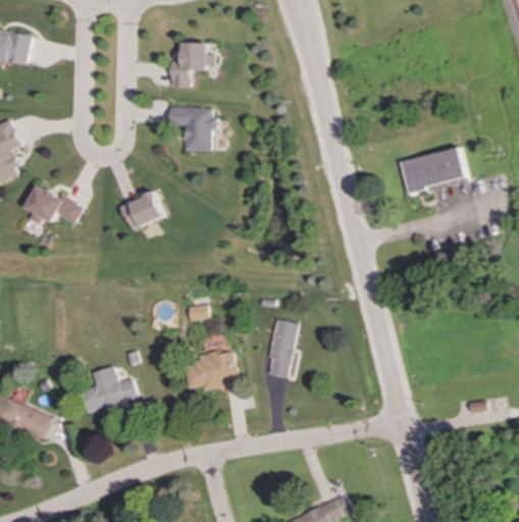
[(0,60),(23,65),(30,37),(0,30),(0,60)]
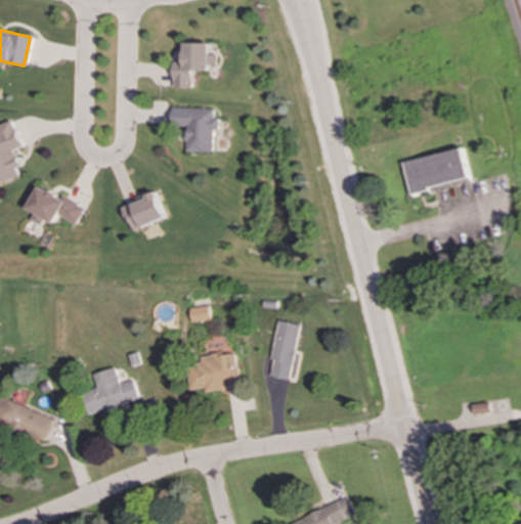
[(208,43),(182,43),(181,62),(171,61),(171,88),(189,89),(190,71),(207,72),(207,66),(215,66),(215,55),(208,55),(208,43)]
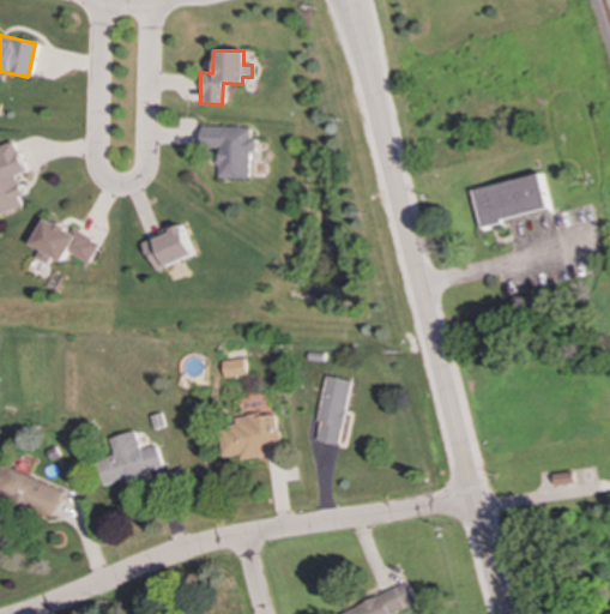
[(216,178),(247,178),(248,152),(253,152),(254,138),(248,138),(248,128),(199,127),(198,148),(216,148),(216,178)]
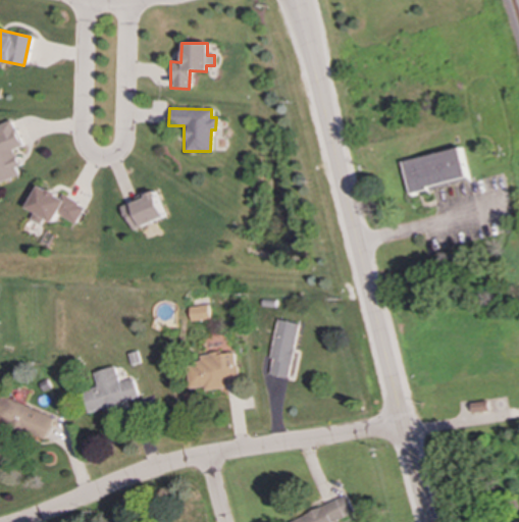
[(0,180),(15,175),(12,167),(16,166),(10,149),(18,146),(9,120),(0,123),(0,180)]
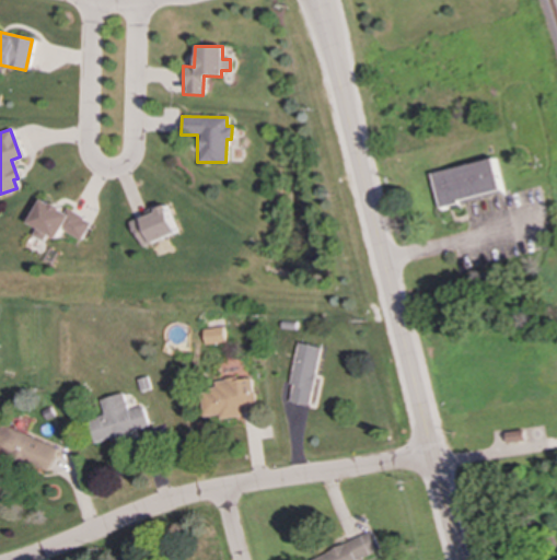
[(499,193),(492,159),(431,173),(439,206),(499,193)]
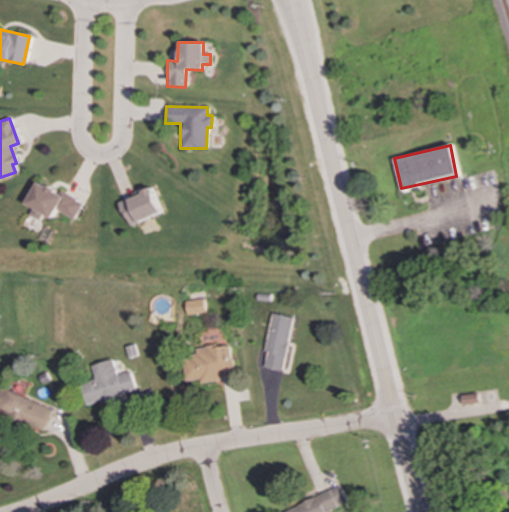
[(22,204),(29,208),(26,215),(36,220),(39,214),(48,219),(52,211),(70,220),(79,203),(34,181),(22,204)]
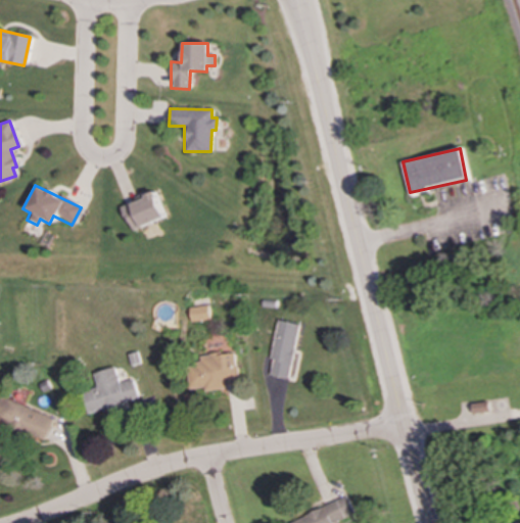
[(162,218),(151,192),(117,205),(128,232),(162,218)]
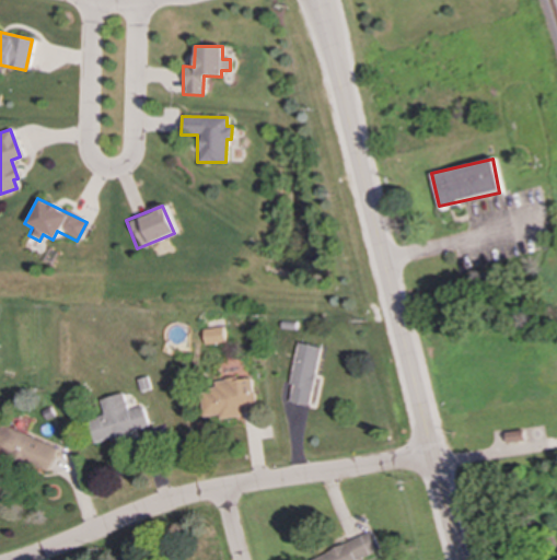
[(202,345),(223,342),(221,327),(200,329),(202,345)]
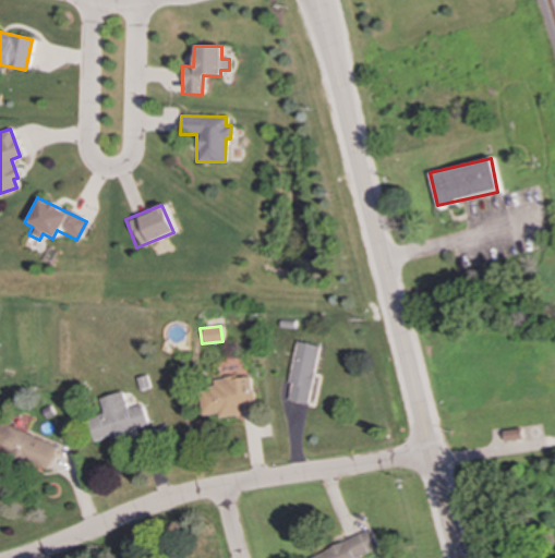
[(317,346),(294,342),(286,401),(308,404),(317,346)]
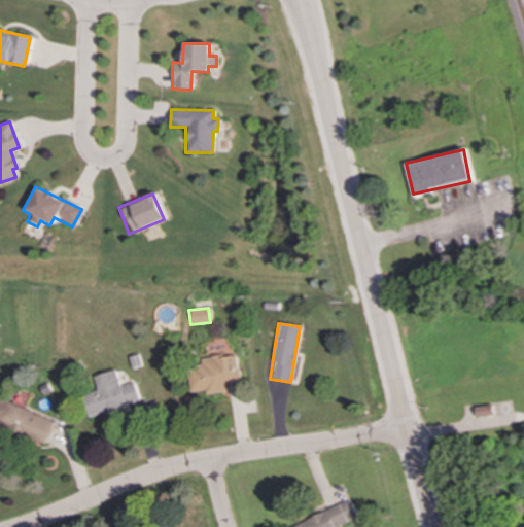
[(240,387),(235,354),(198,359),(199,365),(184,367),(188,395),(240,387)]
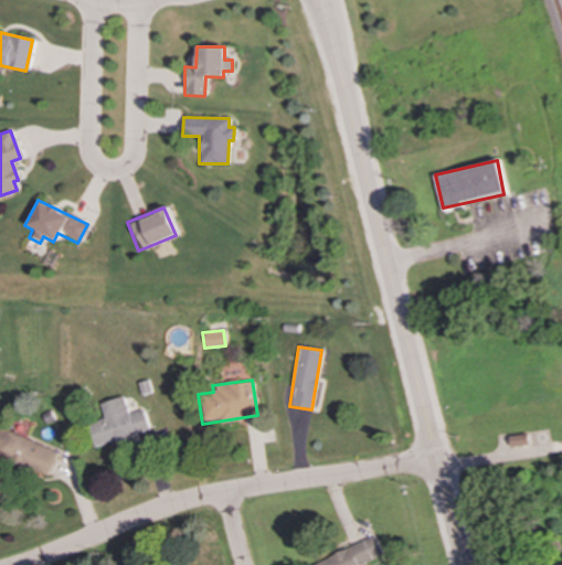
[(92,447),(148,433),(142,409),(126,414),(122,397),(97,403),(102,419),(85,424),(92,447)]
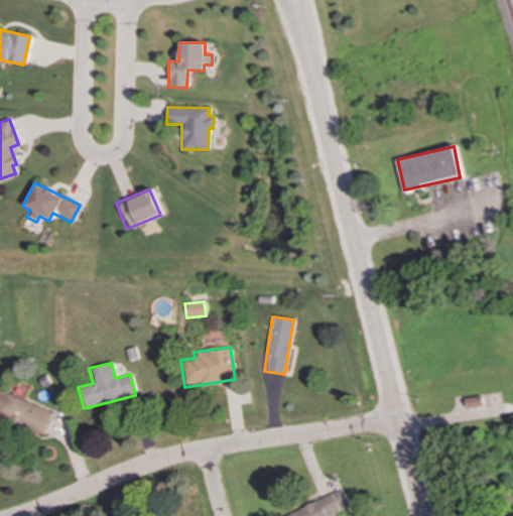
[(0,419),(43,434),(51,411),(2,394),(0,400),(0,419)]
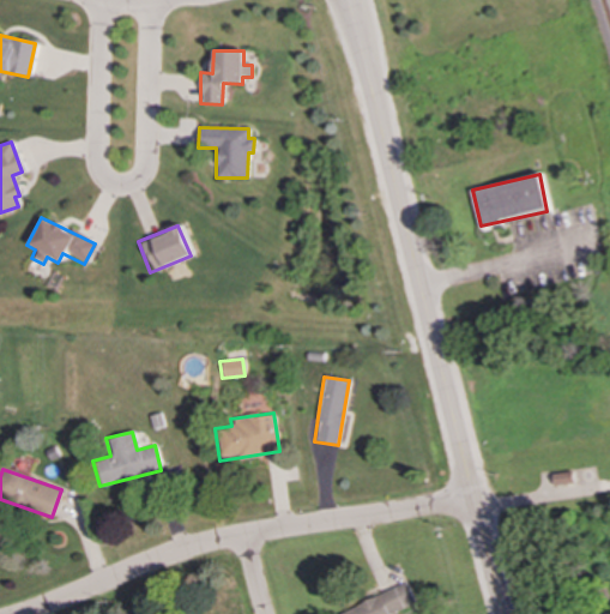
[(554,486),(573,483),(572,471),(553,474),(554,486)]
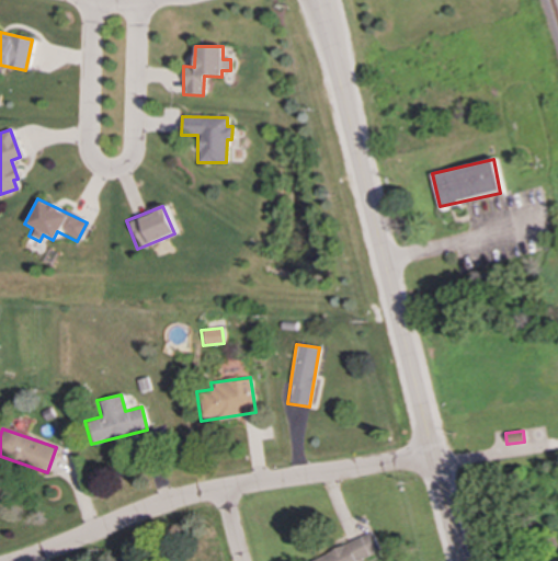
[(364,560),(382,553),(372,533),(308,560),(364,560)]
